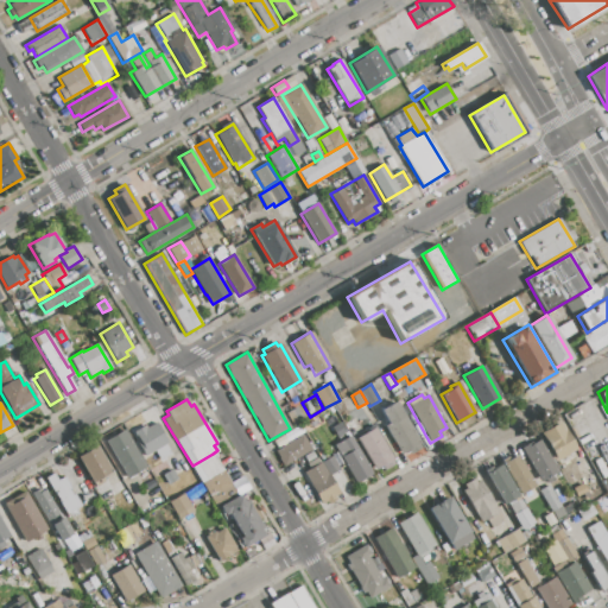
[(385,426),(387,424),(380,411),(394,403),(403,416),(404,416),(422,448),(411,454),(409,450),(400,454),(385,426)]
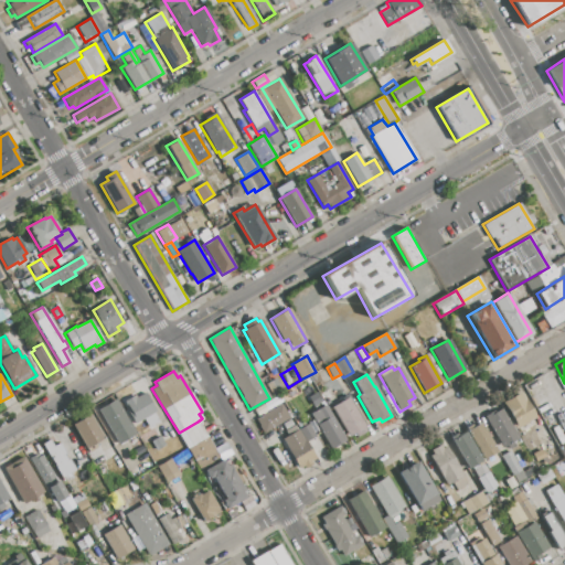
[(502,403),(521,391),(536,416),(516,428),(502,403)]
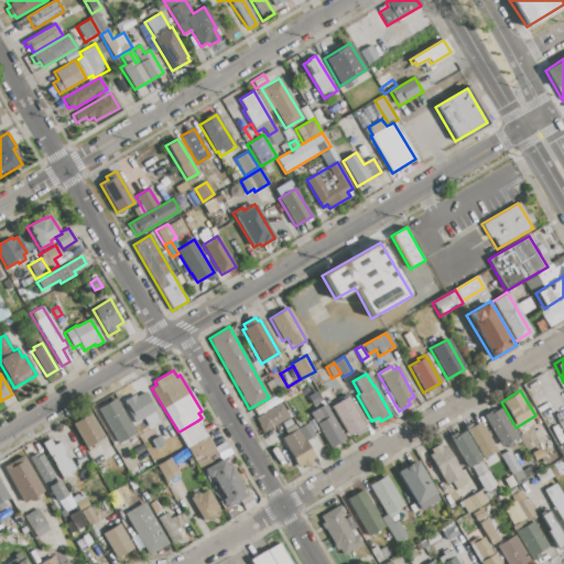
[(311,413),(315,410),(307,397),(316,391),(323,404),(324,404),(344,438),(329,447),(311,413)]
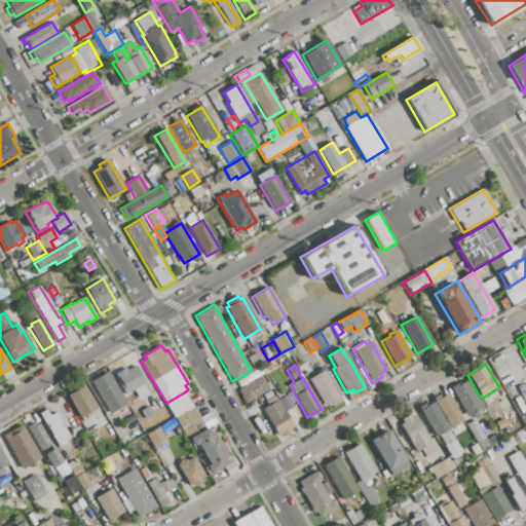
[(116,374),(125,368),(127,371),(135,366),(146,383),(126,395),(119,383),(121,382),(116,374)]
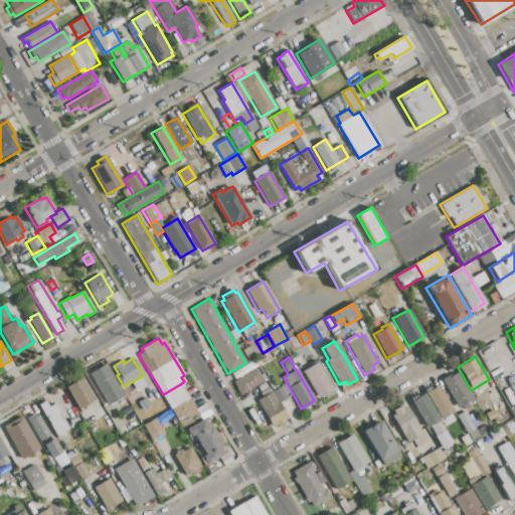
[(302,371),(319,361),(334,388),(332,390),(334,393),(325,398),(323,394),(317,398),(302,371)]
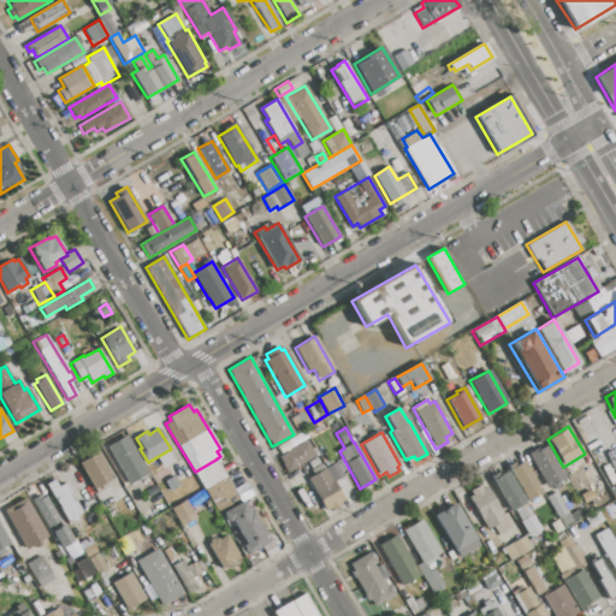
[(107,446),(125,436),(147,474),(130,485),(107,446)]
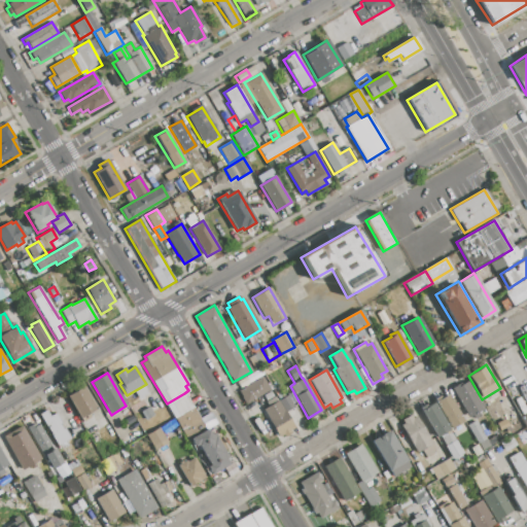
[(241,380),(252,374),(256,379),(245,386),(241,380)]
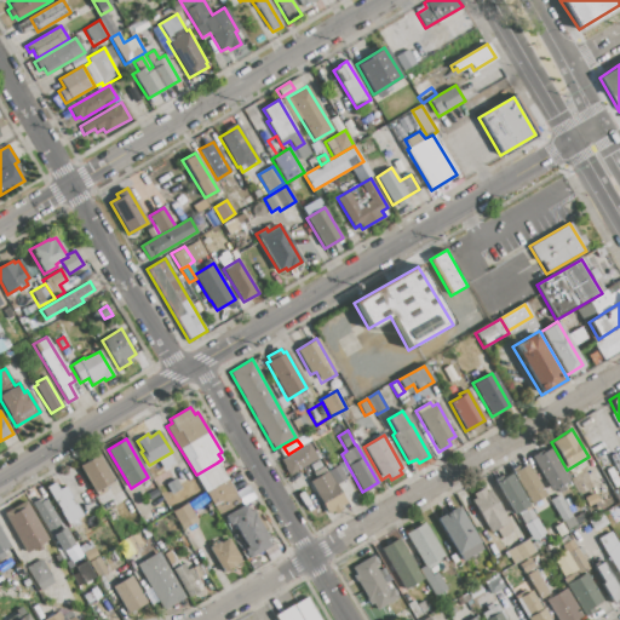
[(281,460),(310,443),(319,459),(290,476),(281,460)]
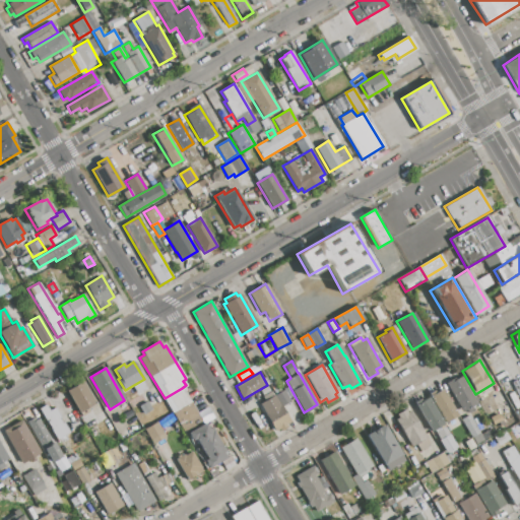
[(446,383),(451,380),(453,382),(460,377),(476,404),(472,406),(474,410),(469,413),(467,409),(464,411),(460,405),(459,405),(446,383)]
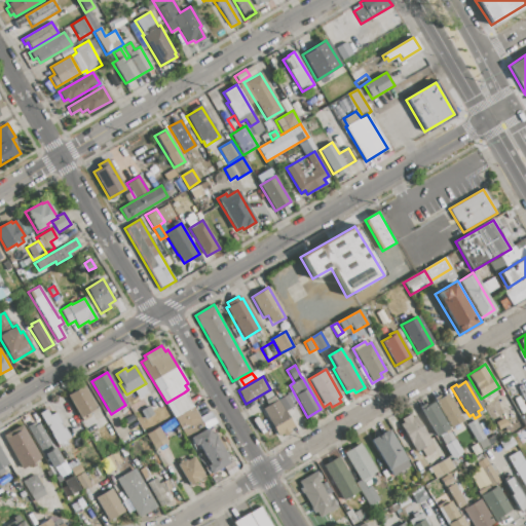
[(68,396),(82,386),(96,408),(80,417),(68,396)]
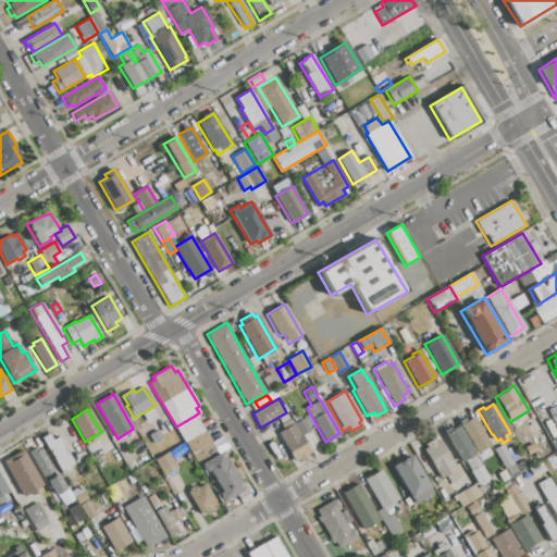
[(279,418),(285,413),(288,419),(281,423),(279,418)]
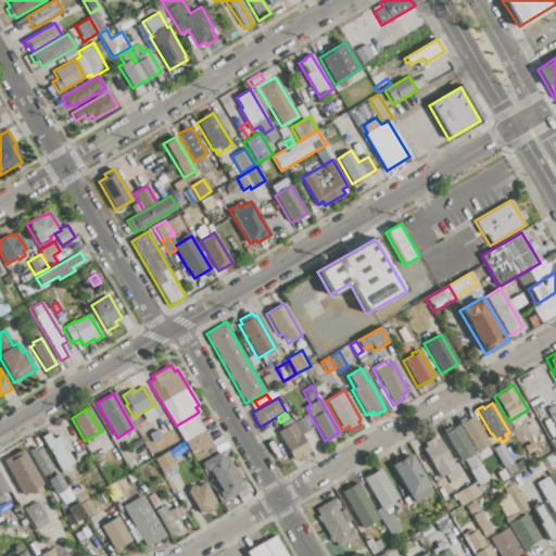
[(194,415),(203,430),(185,442),(176,426),(194,415)]
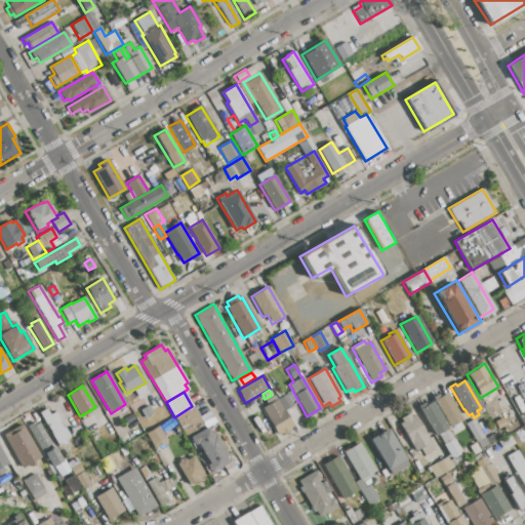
[(278,399),(286,394),(292,405),(284,410),(278,399)]
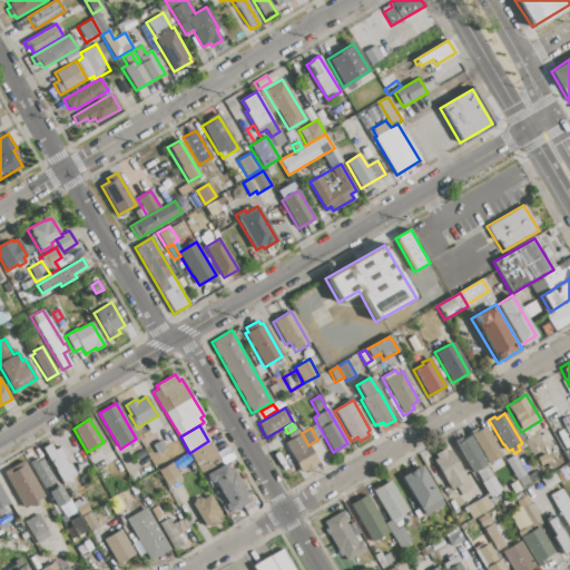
[(469,432),(475,429),(477,432),(484,428),(503,459),(498,462),(495,459),(488,464),(469,432)]
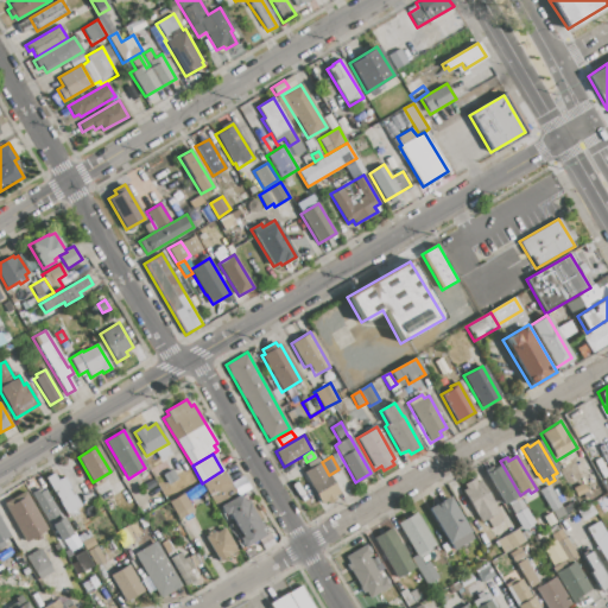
[(303,473),(310,469),(306,464),(317,458),(337,494),(334,496),(336,500),(327,505),(325,501),(321,504),(303,473)]
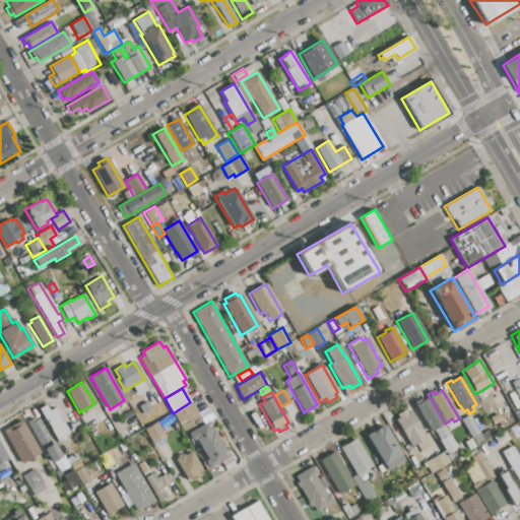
[(413,402),(419,399),(420,401),(428,397),(444,425),(434,430),(432,432),(413,402)]
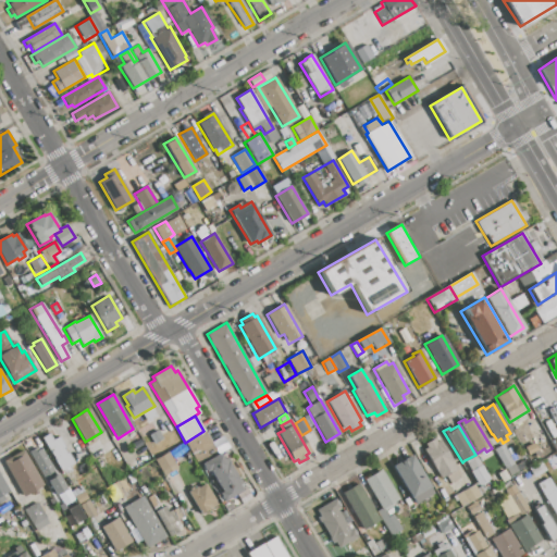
[(148,435),(157,430),(162,440),(155,445),(148,435)]
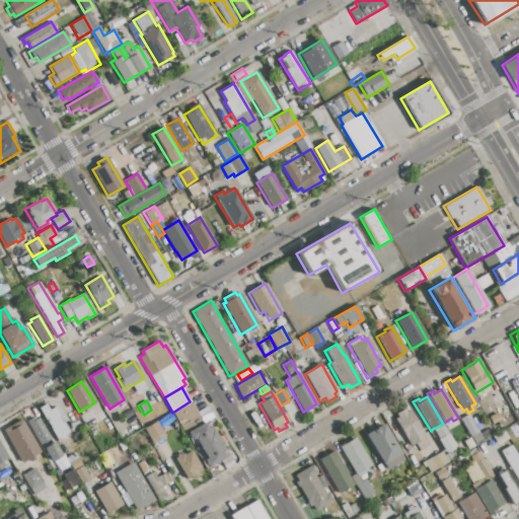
[(190,401),(203,423),(188,432),(186,433),(172,413),(190,401)]
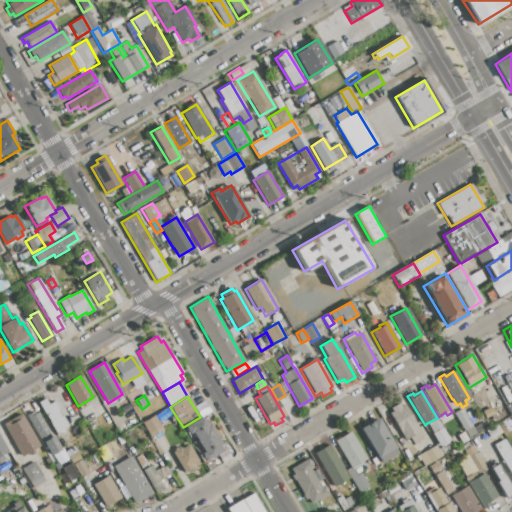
[(38,403),(45,399),(48,404),(53,401),(59,411),(57,412),(60,417),(62,416),(67,425),(56,431),(38,403)]
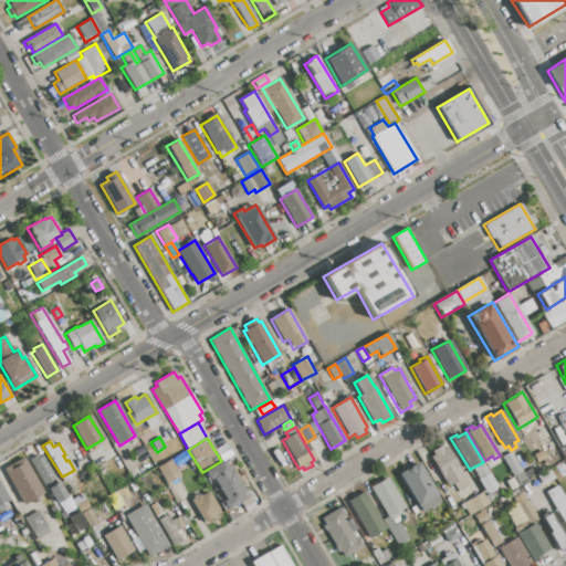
[(509,453),(502,457),(494,444),(500,441),(501,441),(505,448),(509,453)]
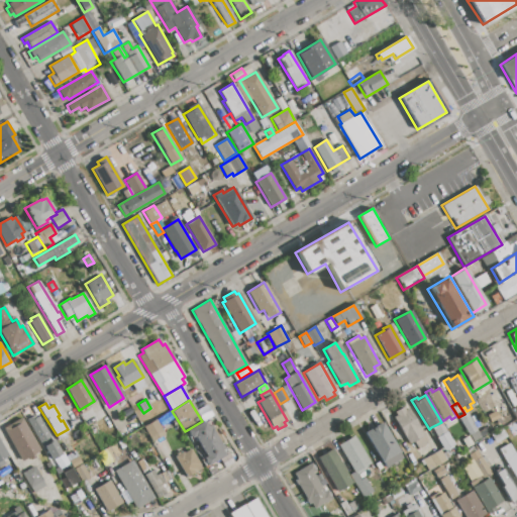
[(394,417),(396,416),(394,413),(403,407),(405,410),(409,408),(427,440),(424,442),(426,444),(417,449),(413,441),(409,444),(394,417)]
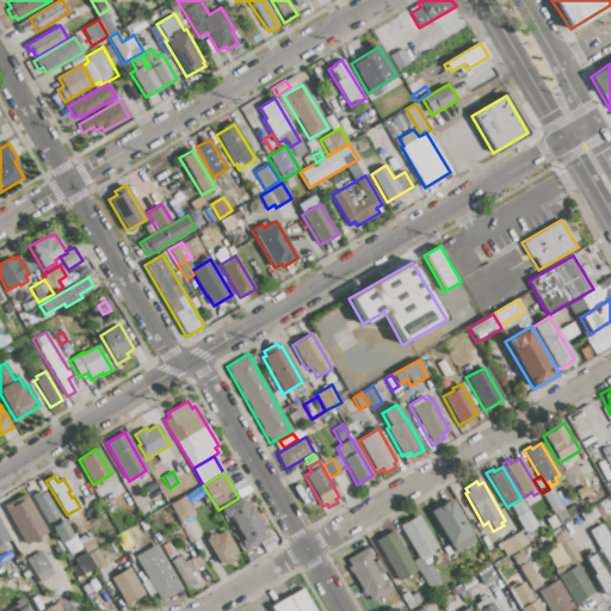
[(542,493),(549,489),(551,487),(569,518),(560,524),(542,493)]
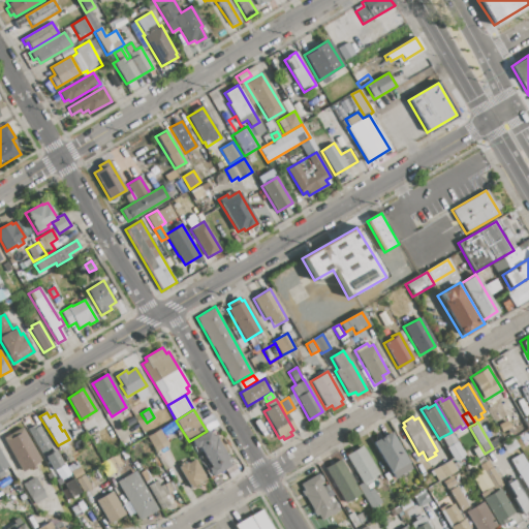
[(51,471),(27,429),(34,425),(36,427),(38,426),(53,449),(54,448),(63,465),(51,471)]
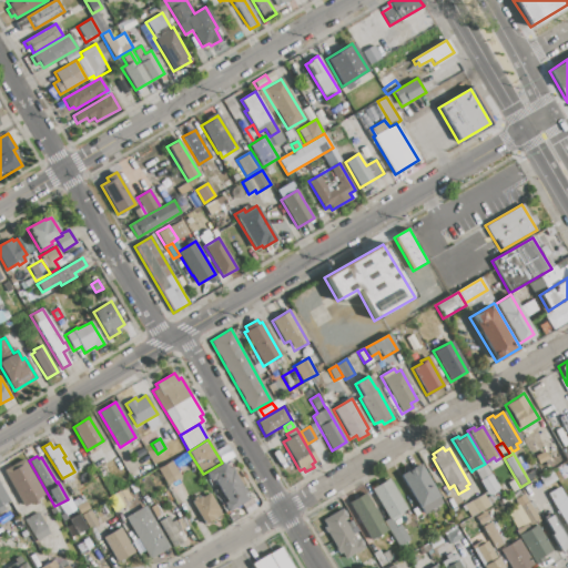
[(182,460),(191,456),(199,472),(190,476),(182,460)]
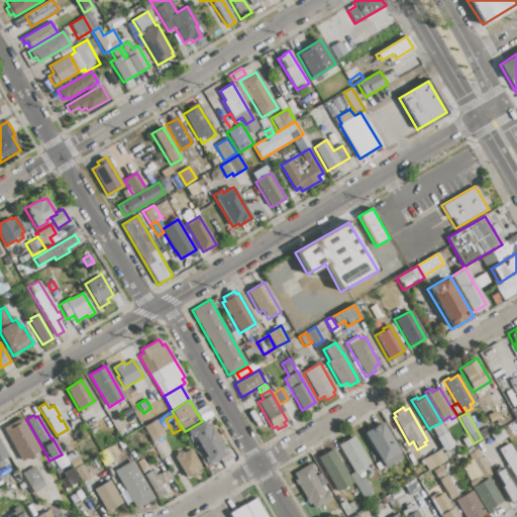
[(3,428),(20,418),(39,450),(22,460),(3,428)]
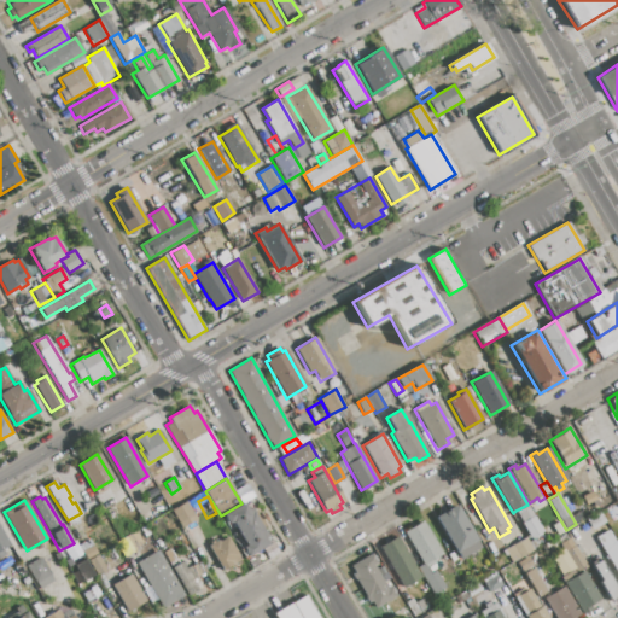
[(172,509),(185,501),(197,520),(182,529),(172,509)]
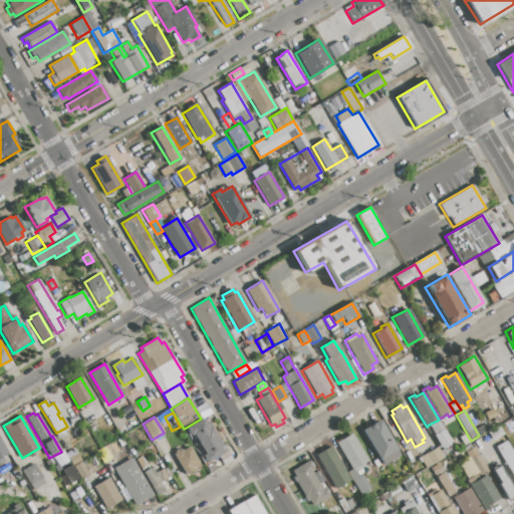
[(201,419),(202,418),(206,424),(207,423),(218,441),(219,441),(222,446),(220,447),(223,453),(204,464),(199,457),(204,454),(193,435),(191,437),(186,428),(201,419)]
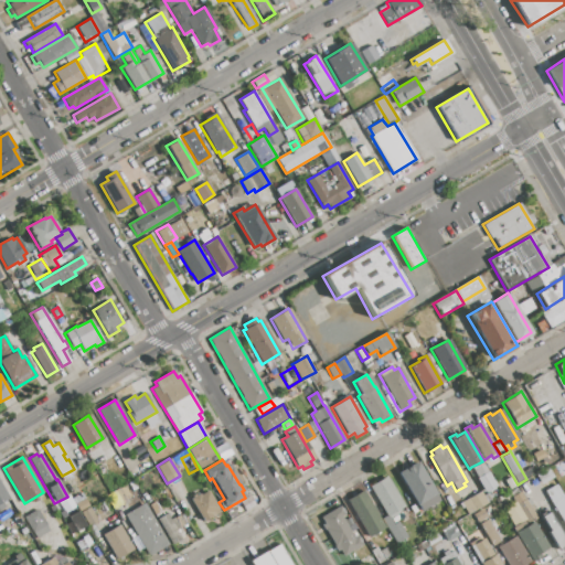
[(471,467),(482,461),(488,472),(478,478),(471,467)]
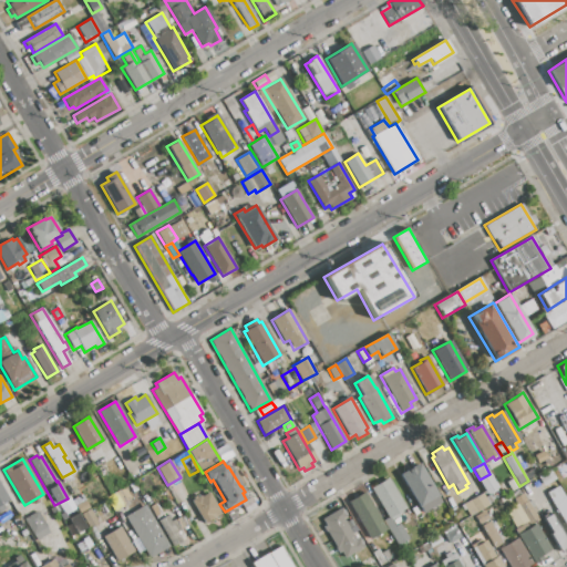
[(399,475),(419,464),(441,502),(421,513),(399,475)]
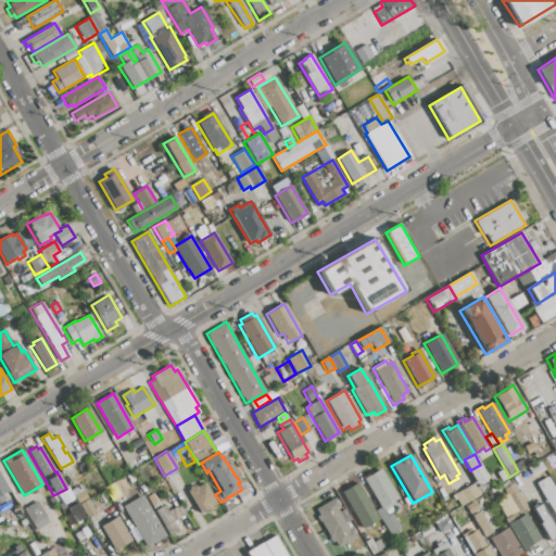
[(480,465),(489,479),(478,485),(469,471),(470,470),(480,465)]
